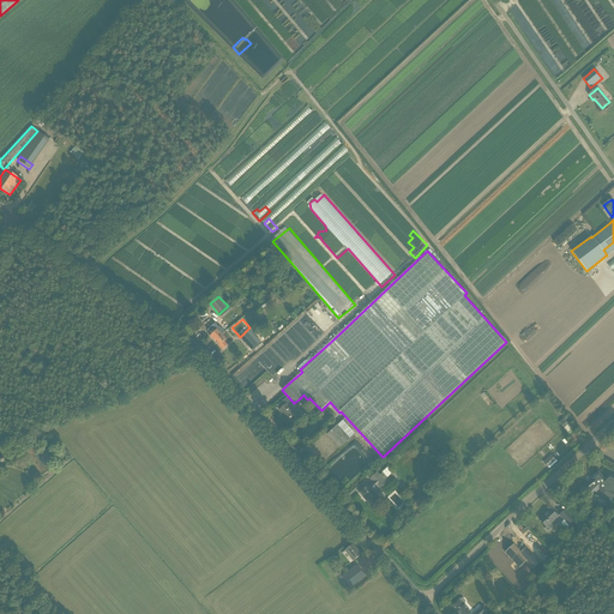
[(215,323),(208,330),(211,335),(210,336),(215,342),(224,332),(220,326),(218,327),(215,323)]
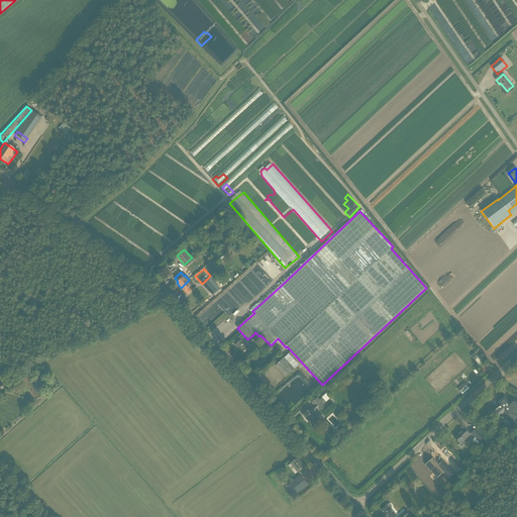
[(189,280),(181,288),(185,292),(188,295),(192,291),(189,288),(193,284),(189,280)]
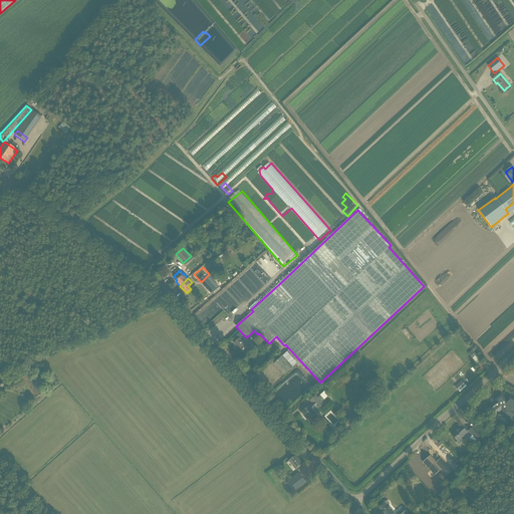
[(209,281),(204,285),(211,293),(216,289),(209,281)]
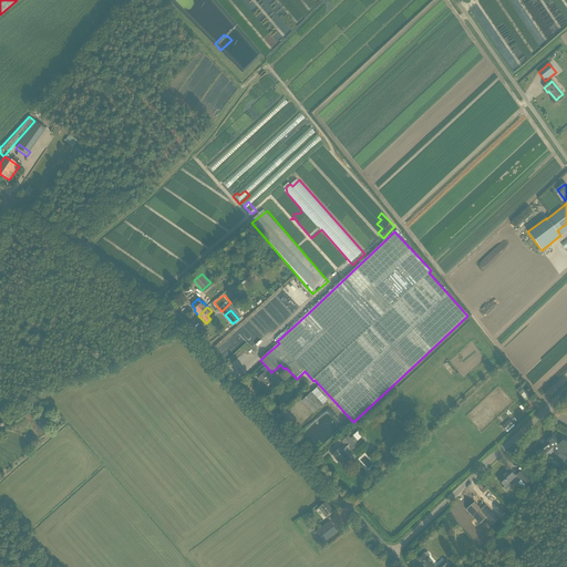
[(266,388),(274,382),(265,373),(258,379),(266,388)]
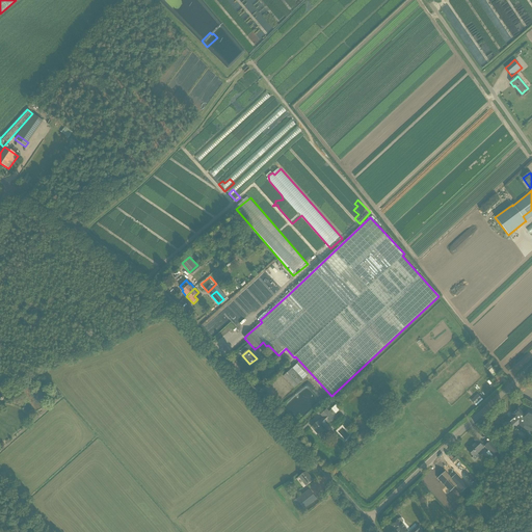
[(294,388),(298,384),(300,382),(302,380),(292,368),(290,371),(288,373),(284,376),(294,388)]
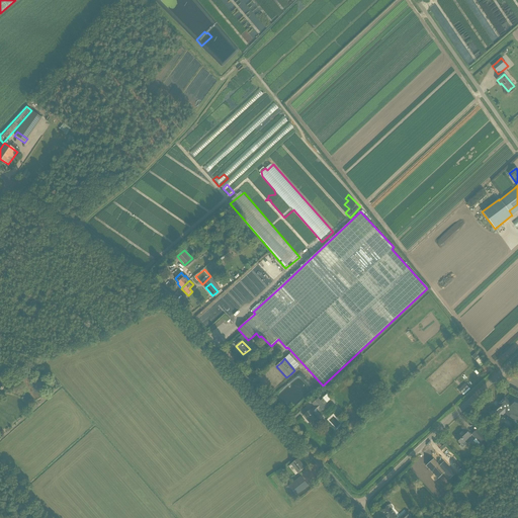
[(469,387),(465,383),(458,391),(462,395),(469,387)]
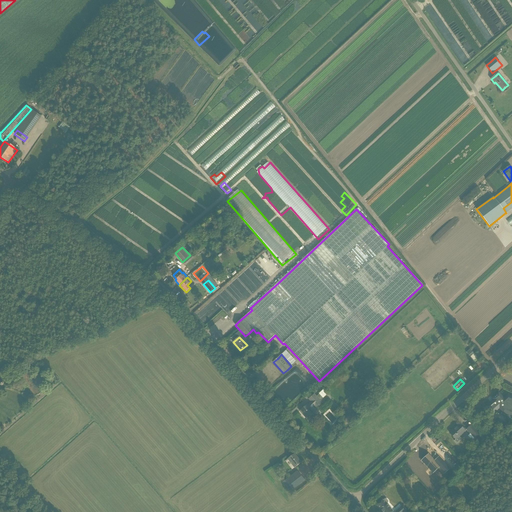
[(321,394),(325,399),(330,394),(326,390),(321,394)]
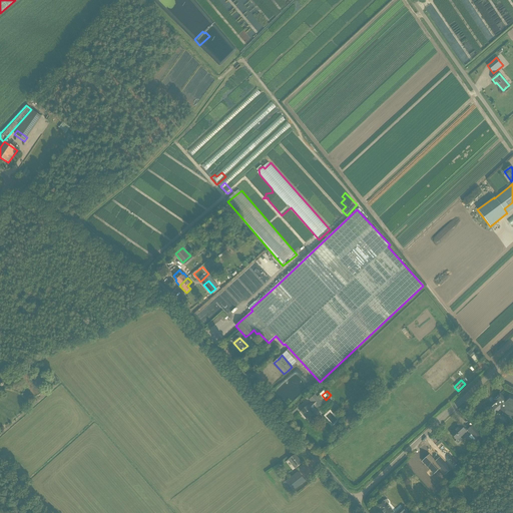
[(308,406),(301,412),(310,422),(313,419),(314,420),(317,416),(311,409),(315,406),(317,409),(322,404),(323,403),(322,401),(324,399),(320,395),(318,397),(317,396),(316,395),(315,396),(314,397),(310,400),(313,403),(309,407),(308,406)]
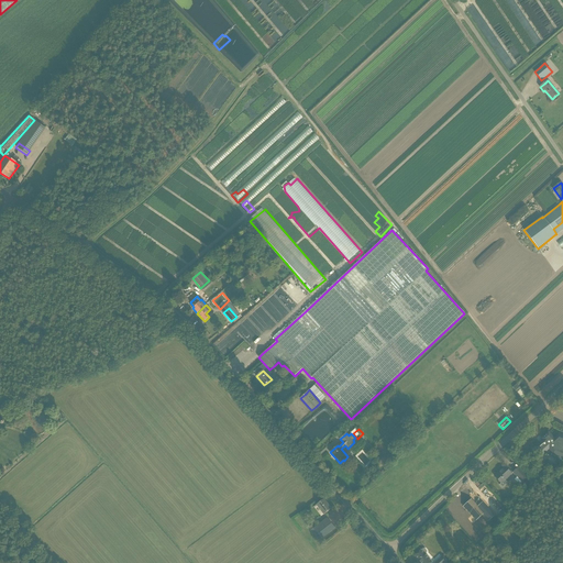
[(540,443),(536,448),(540,451),(542,454),(550,448),(554,452),(562,455),(562,437),(559,435),(555,441),(550,434),(549,435),(548,433),(542,439),(543,441),(541,443),(540,443)]
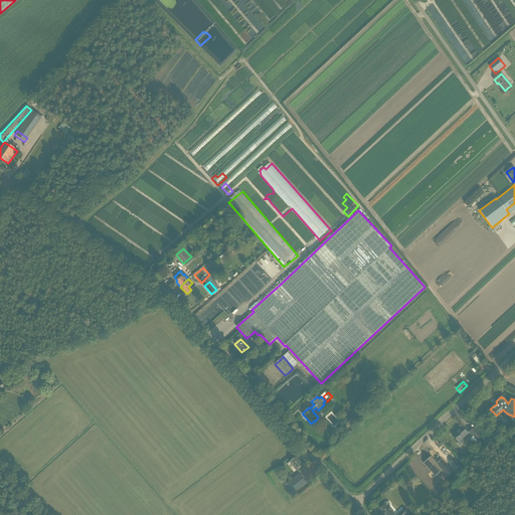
[(464,442),(462,440),(468,434),(462,426),(459,430),(460,431),(454,437),(453,436),(456,440),(459,443),(457,444),(459,447),(464,442)]
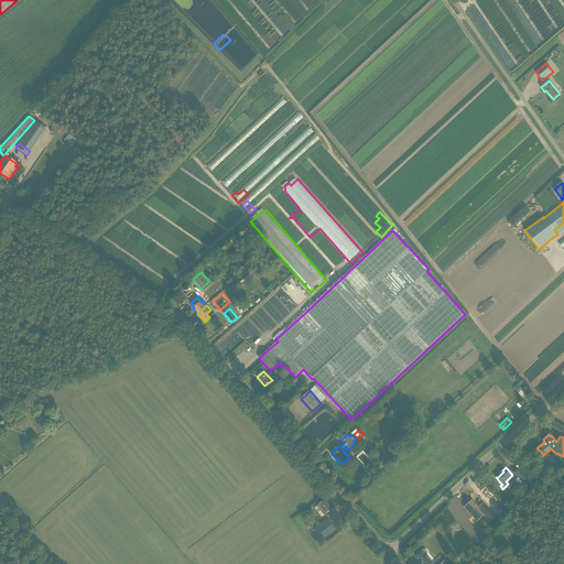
[(513,473),(518,477),(522,483),(528,477),(520,468),(513,473)]
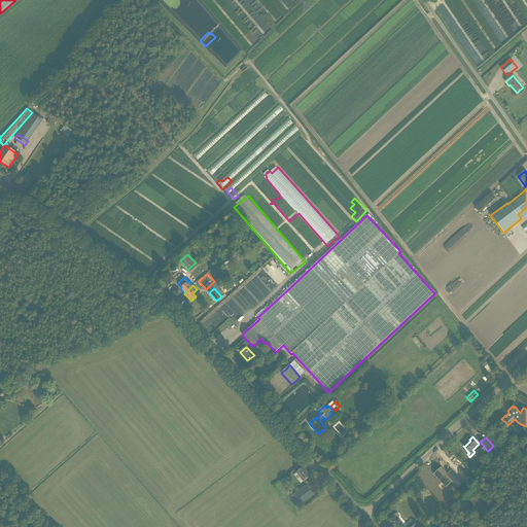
[(438,465),(431,471),(438,479),(440,477),(444,482),(448,478),(451,481),(456,476),(448,466),(444,470),(438,465)]
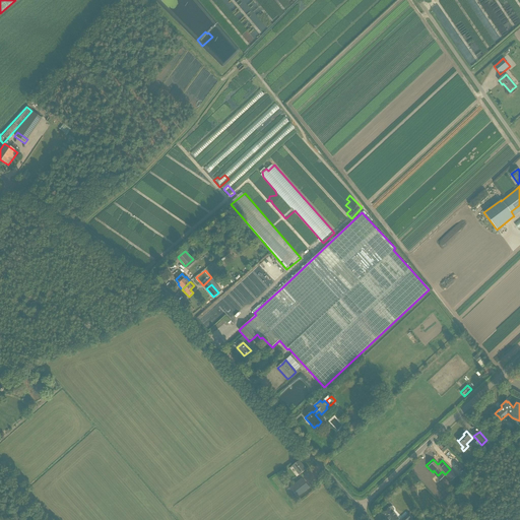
[(300,475),(302,473),(306,470),(299,461),(293,466),(300,475)]
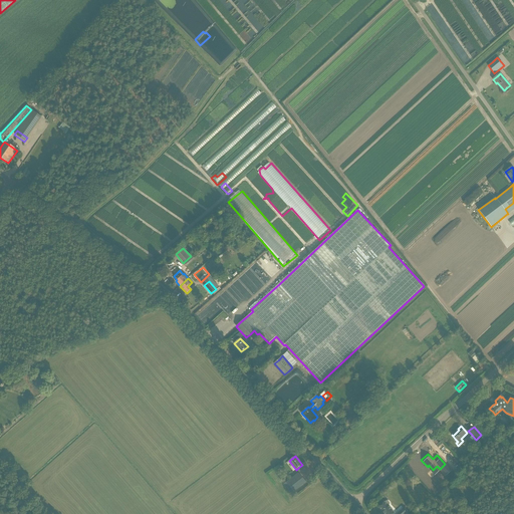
[(441,477),(449,485),(459,476),(451,468),(441,477)]
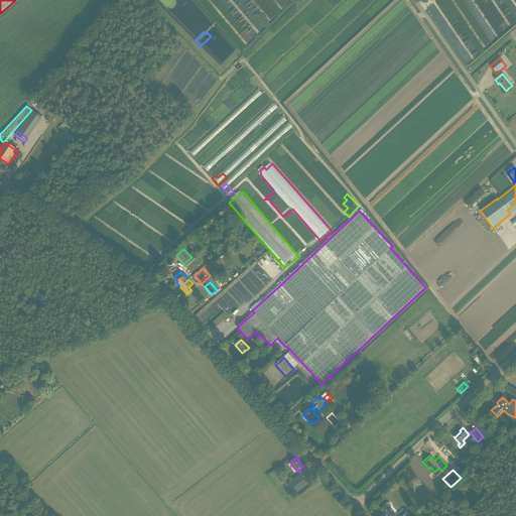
[(295,478),(287,484),(294,494),(303,488),(307,484),(299,475),(295,478)]
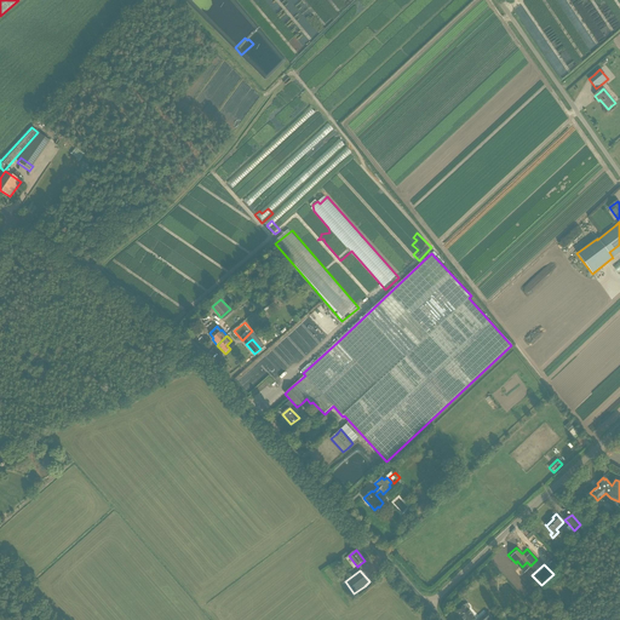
[(474,619),(475,619),(468,610),(470,609),(470,608),(470,607),(468,604),(466,604),(465,604),(457,612),(464,619),(474,619)]
